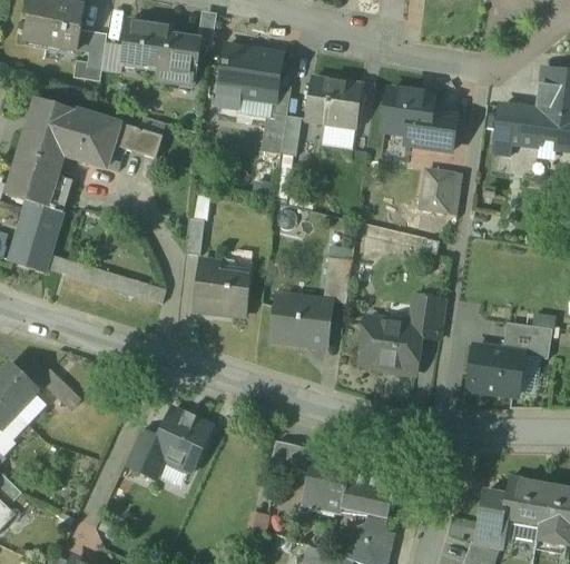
[(85,6),(58,0),(31,0),(23,38),(89,52),(92,30),(81,29),(80,28),(85,6)]
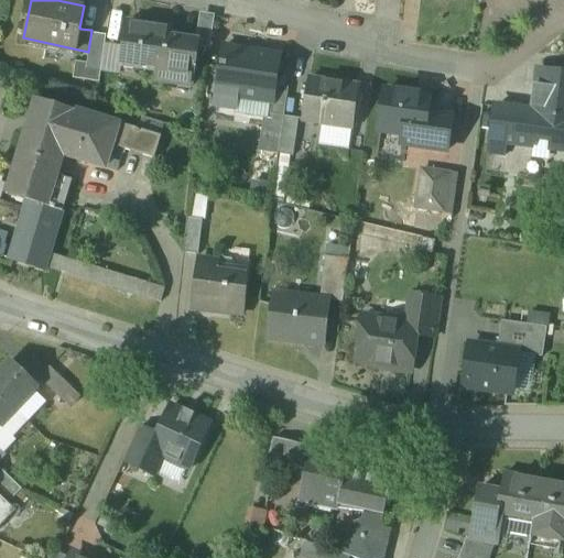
[(173,25),(127,19),(120,59),(156,65),(154,78),(192,83),(198,37),(171,34),(173,25)]
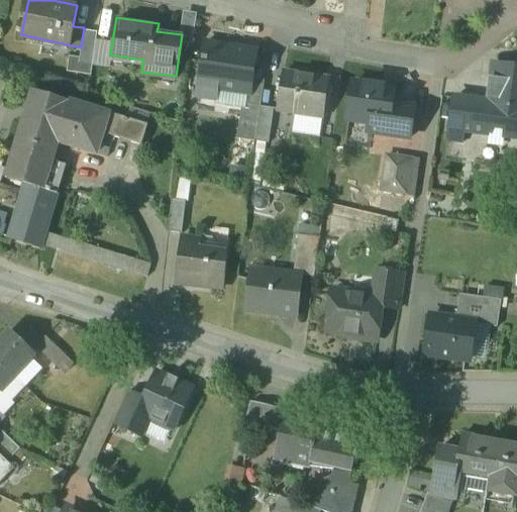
[(92,63),(97,29),(84,27),(81,47),(79,61),(92,63)]
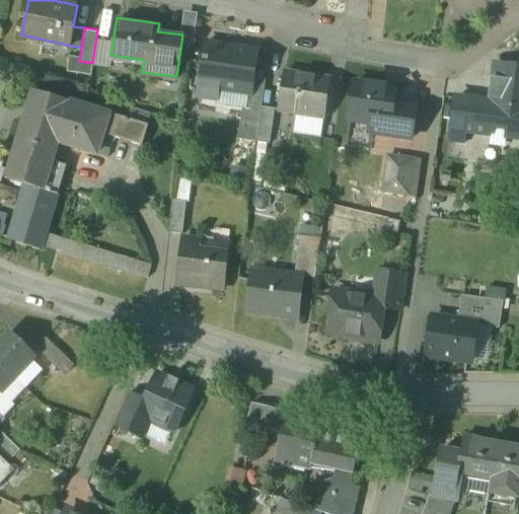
[(233,45),(206,40),(198,94),(217,97),(218,85),(251,90),(257,48),(245,46),(244,48),(232,47),(233,45)]
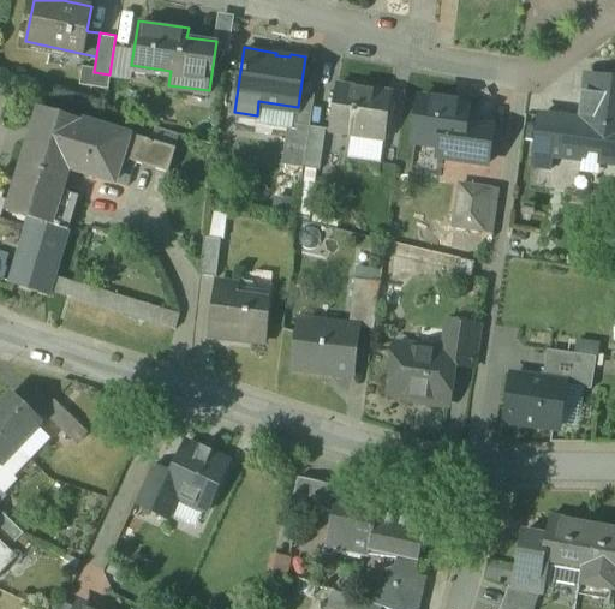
[(614,77),(587,73),(585,93),(583,91),(580,112),(583,112),(583,118),(579,145),(583,145),(614,149),(614,77)]
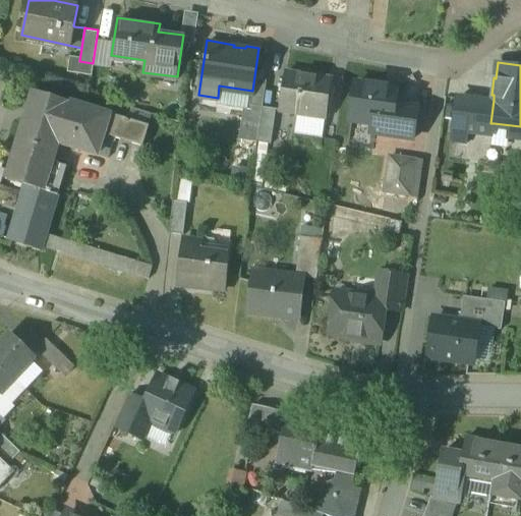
[(332,77),(285,70),(280,108),(326,115),(332,77)]
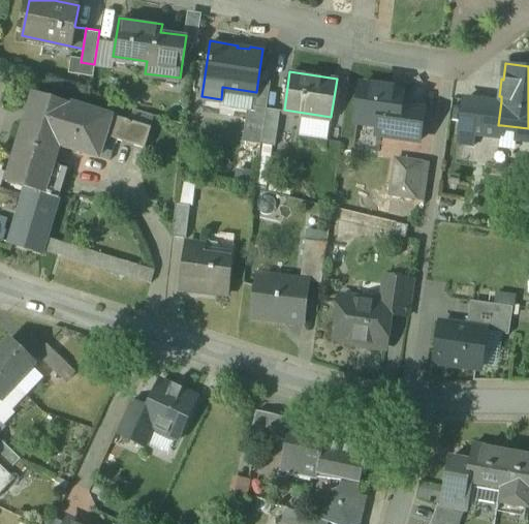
[(403,89),(362,82),(355,120),(390,124),(387,136),(419,141),(424,113),(400,109),(403,89)]
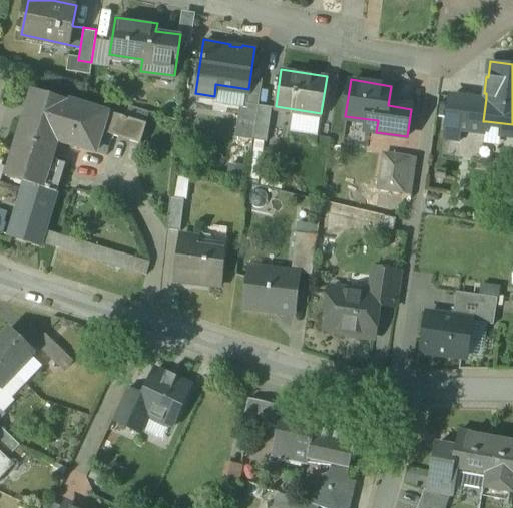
[(106,110),(33,87),(6,173),(25,179),(8,233),(40,243),(41,239),(45,227),(66,161),(51,156),(57,137),(106,152),(112,133),(140,141),(146,121),(106,109),(106,110)]
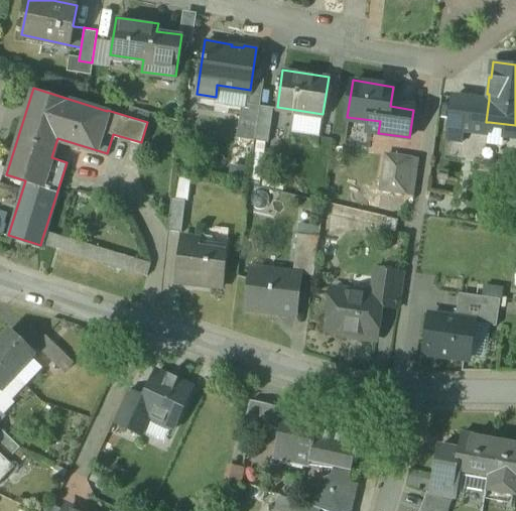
[(489,99),(454,94),(448,126),(488,131),(489,122),(486,122),(489,99)]
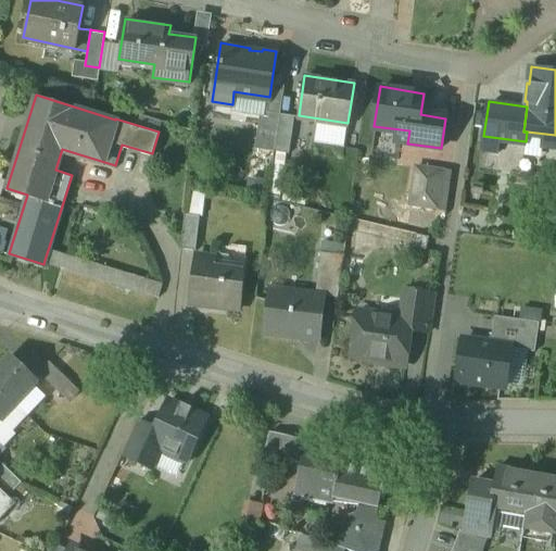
[(280,112),(265,110),(260,147),(275,149),(280,112)]
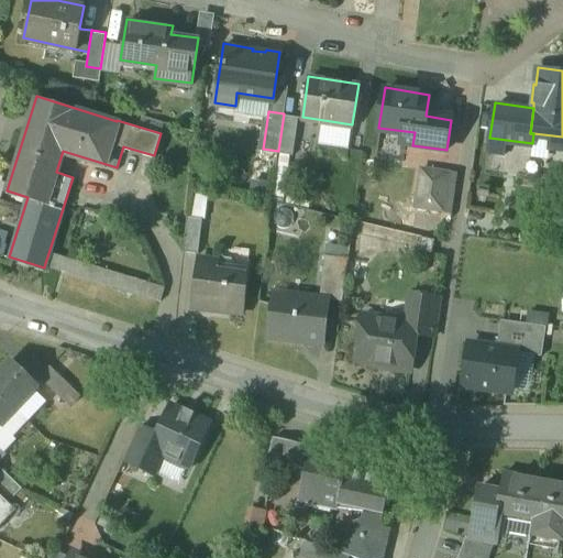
[(298,116),(284,113),(278,151),(293,153),(298,116)]
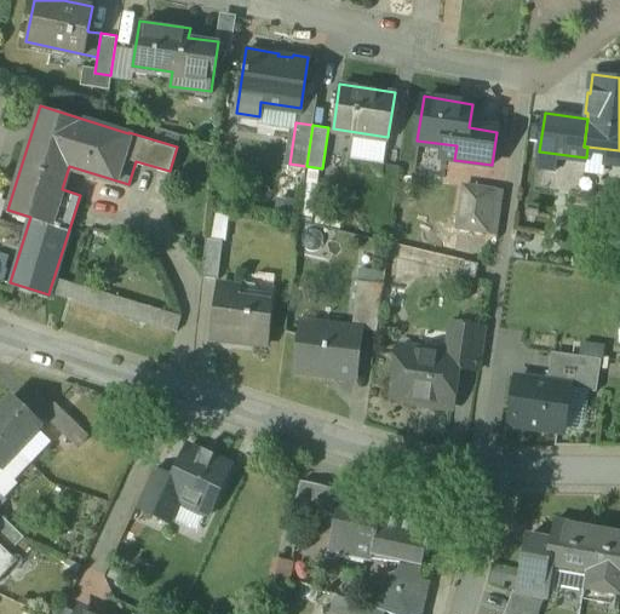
[(494,188),(464,183),(457,224),(488,229),(494,188)]
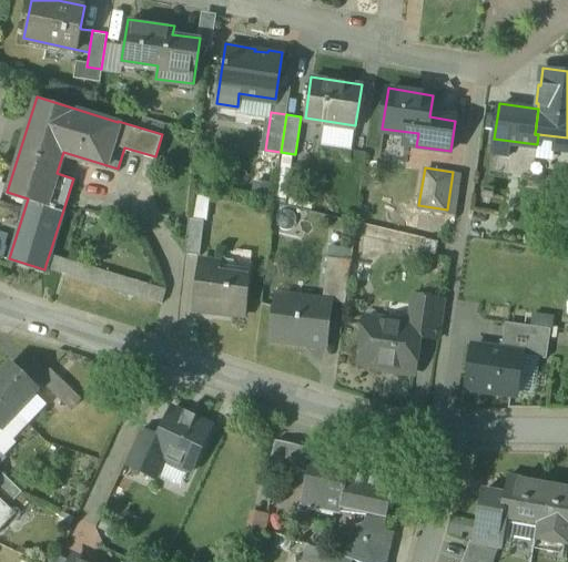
[(204,217),(189,216),(184,251),(200,253),(204,217)]
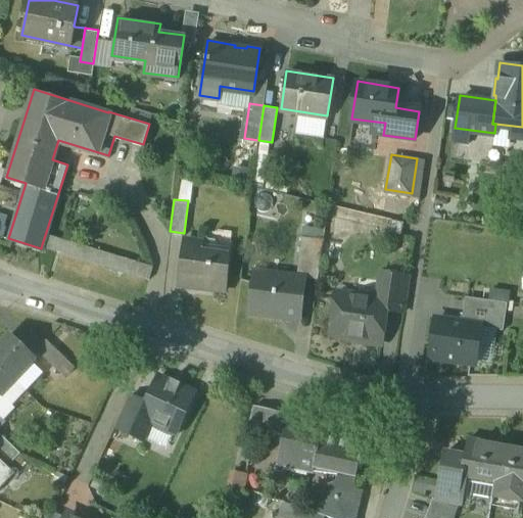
[(153,265),(46,232),(42,244),(149,277),(153,265)]
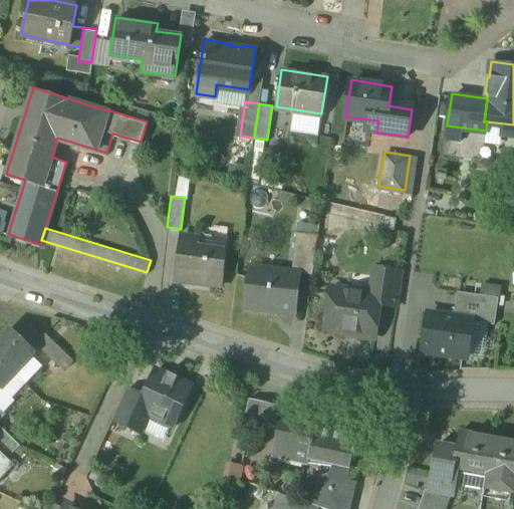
[(317,234),(296,231),(292,265),(313,267),(317,234)]
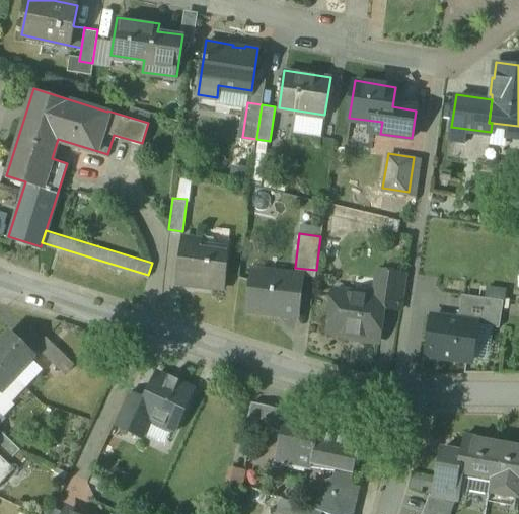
[(227,249),(200,245),(201,238),(181,236),(176,280),(196,282),(196,281),(223,283),(223,285),(224,285),(229,242),(228,242),(227,249)]
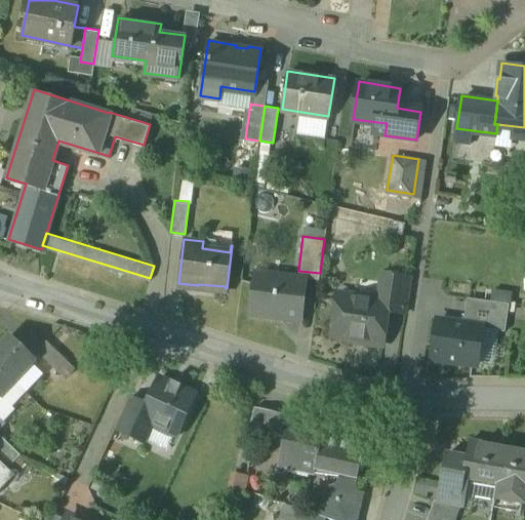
[(305,277),(256,271),(251,312),(299,318),(305,277)]
